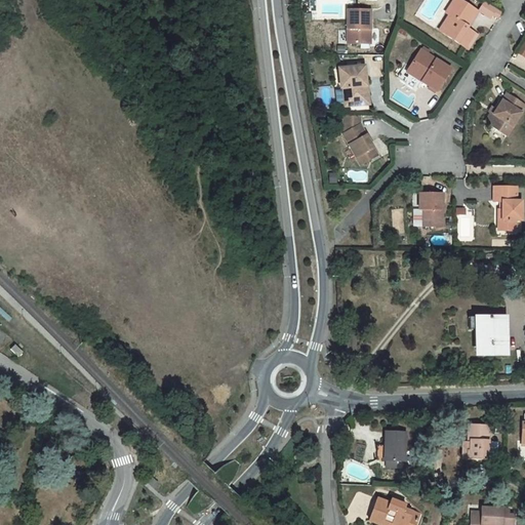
[(478,11),(460,0),(454,0),(446,13),(449,16),(452,17),(442,34),(465,48),(475,33),(468,28),(468,27),(468,26),(469,24),(470,25),(478,11)]
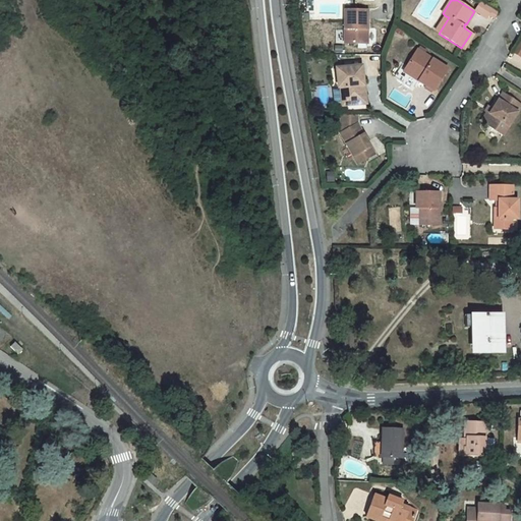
[(497,13),(480,3),(475,10),(486,17),(488,14),(495,18),(497,13)]
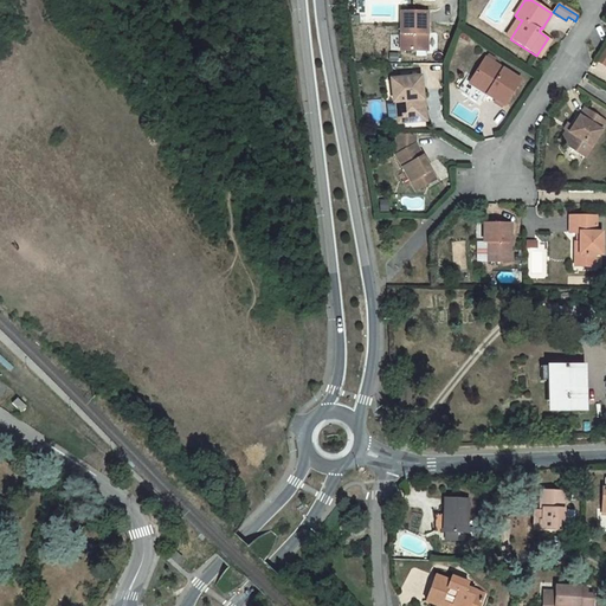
[(427,51),(429,12),(401,12),(401,51),(427,51)]
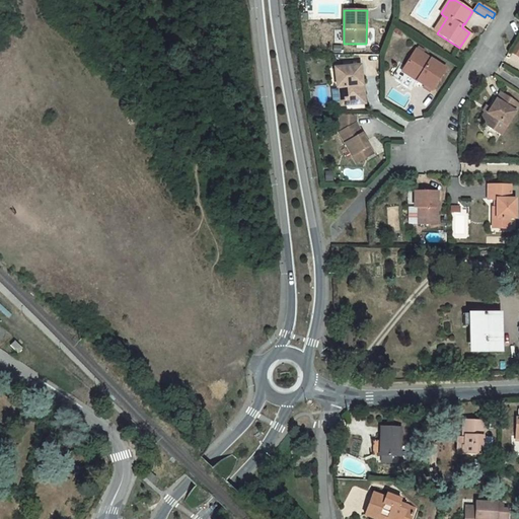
[(447,17),(444,16),(434,31),(437,33),(447,17)]
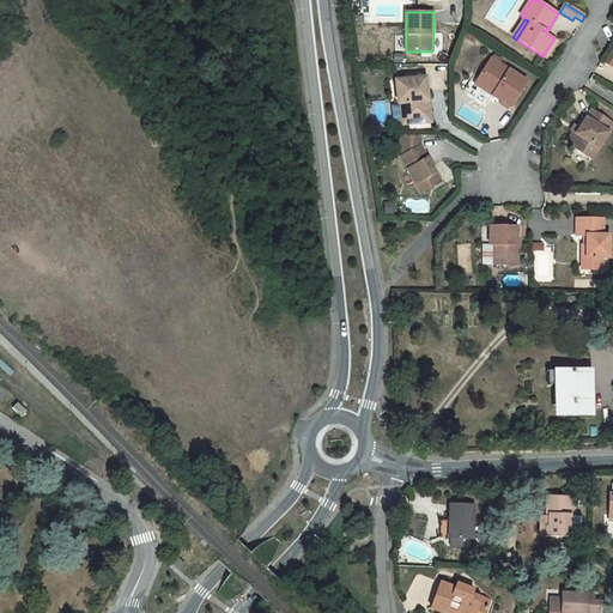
[(558,41),(554,38),(542,56),(546,59),(558,41)]
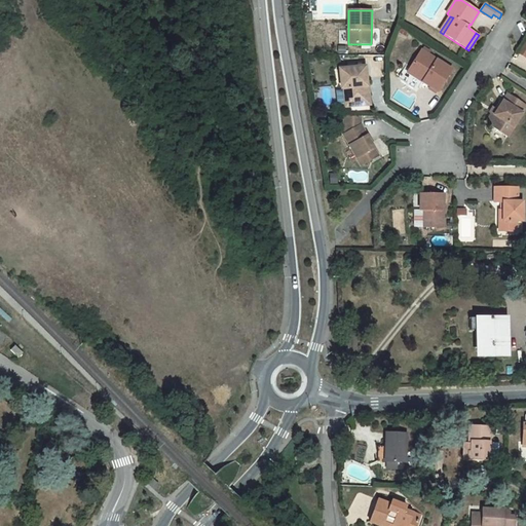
[(452,70),(421,50),(409,69),(424,79),(422,82),(438,91),(452,70)]
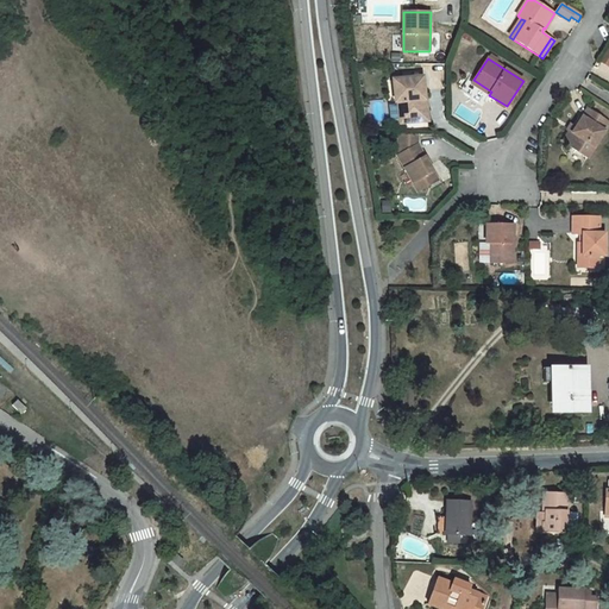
[(424,77),(394,80),(395,102),(397,101),(400,124),(428,121),(427,107),(421,107),(421,100),(426,100),(424,77)]
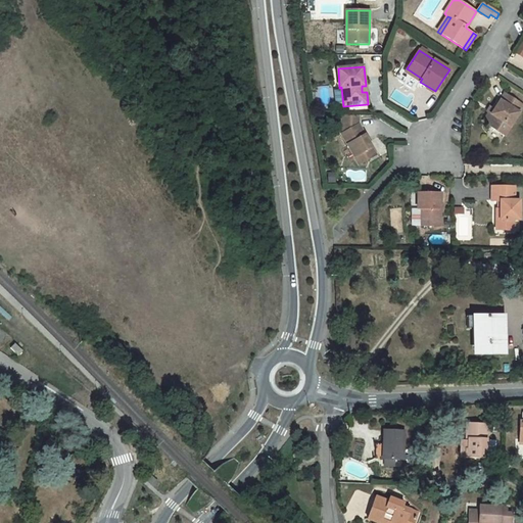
[(422,79),(407,68),(406,72),(420,82),(422,79)]
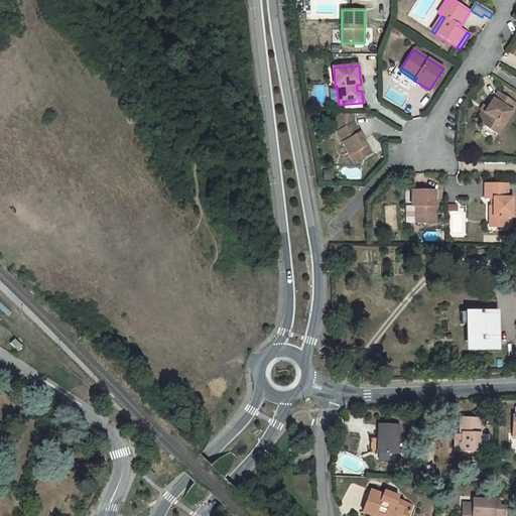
[(514,103),(500,94),(496,101),(494,100),(488,109),(480,122),(498,134),(512,111),(510,110),(514,103)]
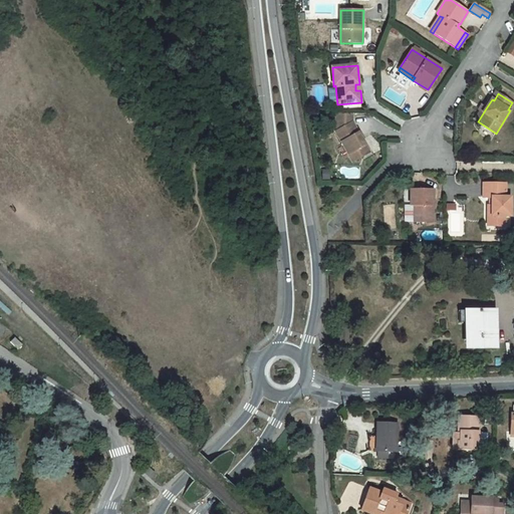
[(486,108),(482,105),(479,110),(480,111),(475,120),(478,121),(486,108)]
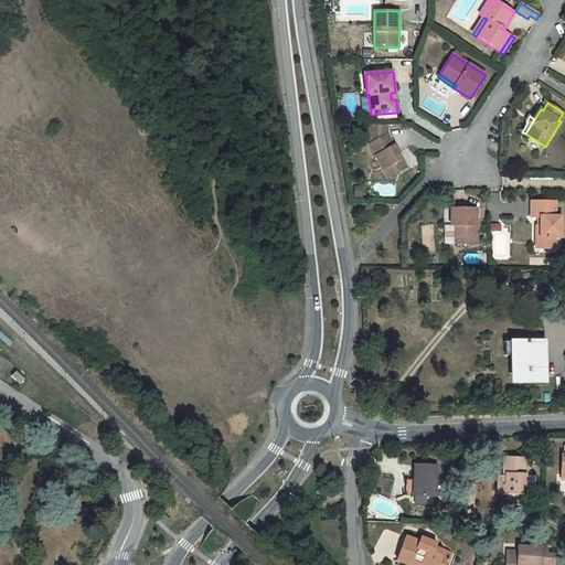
[(387,125),(370,125),(370,145),(369,146),(387,179),(400,171),(395,163),(402,159),(387,135),(387,125)]
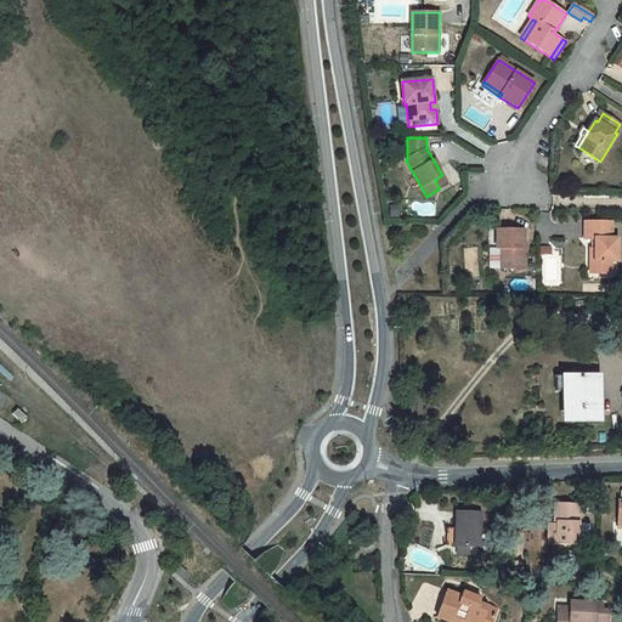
[(442,175),(435,180),(440,188),(447,185),(442,175)]
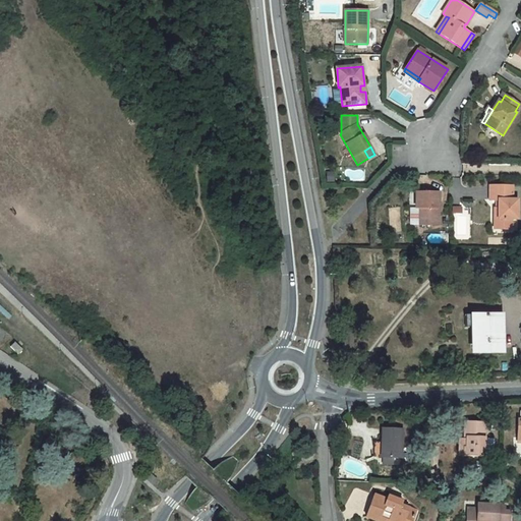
[(513,186),(489,186),(489,200),(499,200),(499,209),(495,209),(495,218),(501,219),(501,229),(512,229),(512,219),(518,219),(518,200),(513,200),(513,186)]
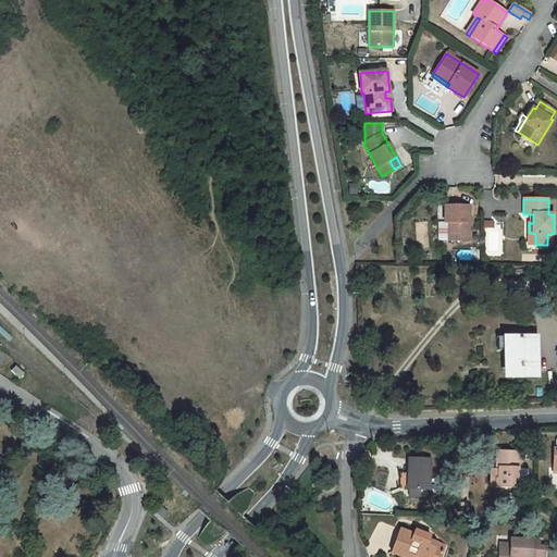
[(470,206),(445,206),(445,222),(449,223),(449,240),(470,242),(470,206)]
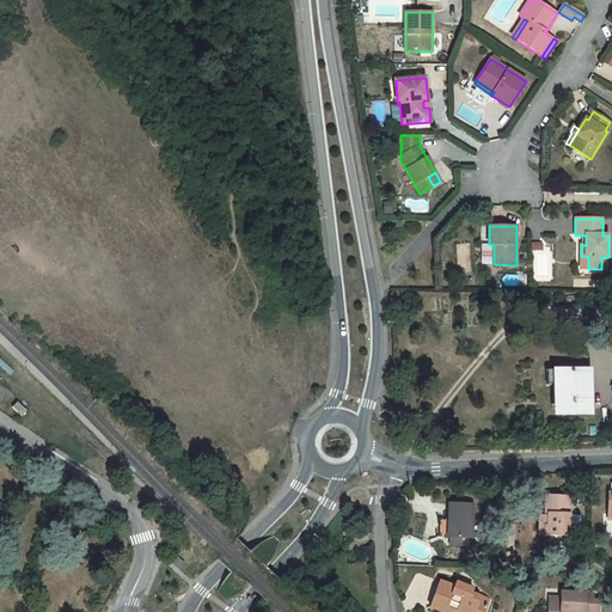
[(589,369),(557,371),(557,385),(557,416),(591,415),(589,369)]
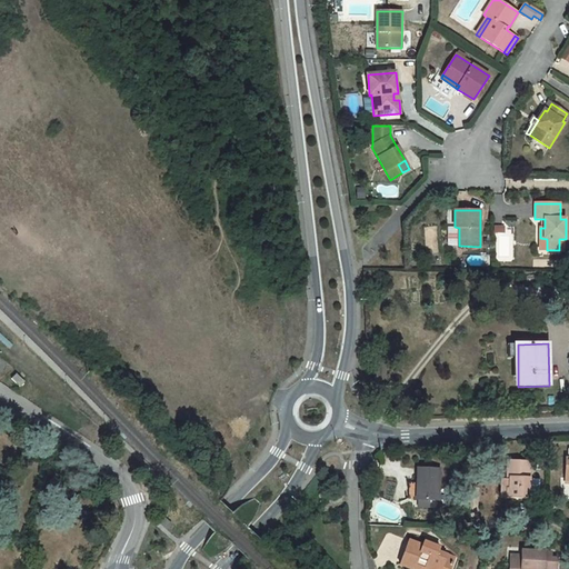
[(518,345),(507,345),(507,358),(518,358),(518,345)]
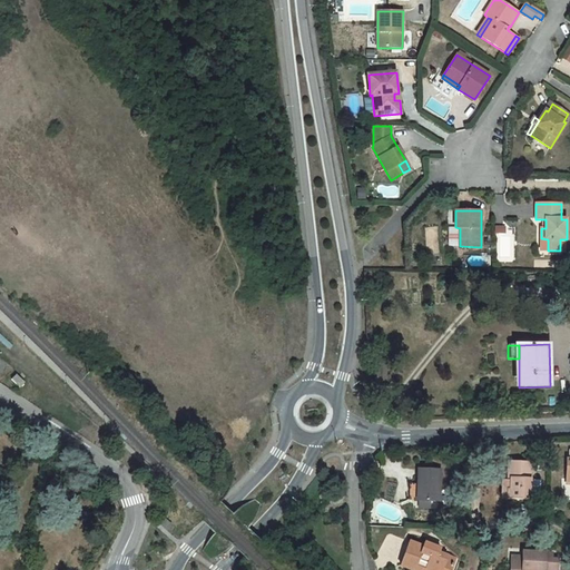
[(385,362),(375,362),(376,381),(386,381),(385,362)]
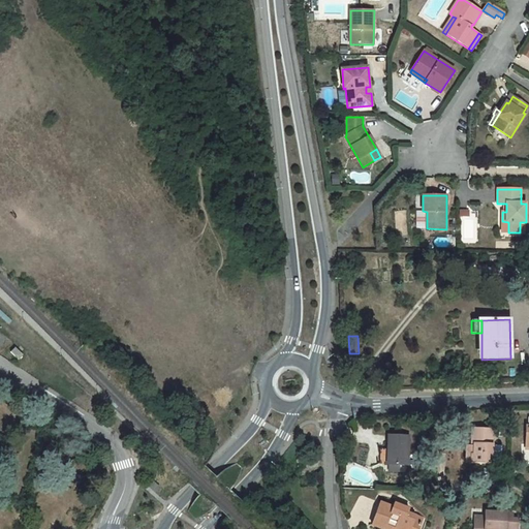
[(14,347),(10,352),(19,360),(23,355),(14,347)]
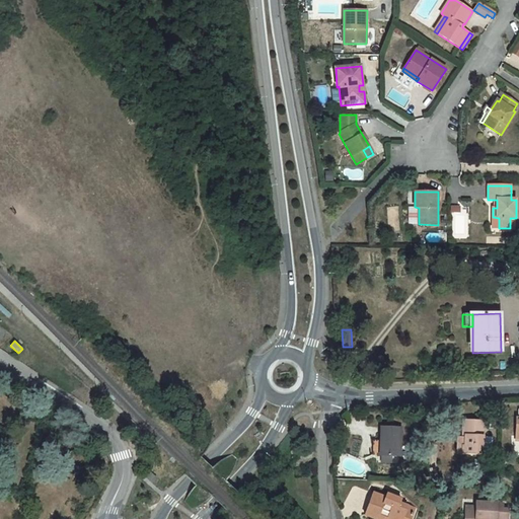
[(483,421),(462,420),(462,438),(461,455),(482,455),(491,455),(492,437),(483,437),(483,421)]
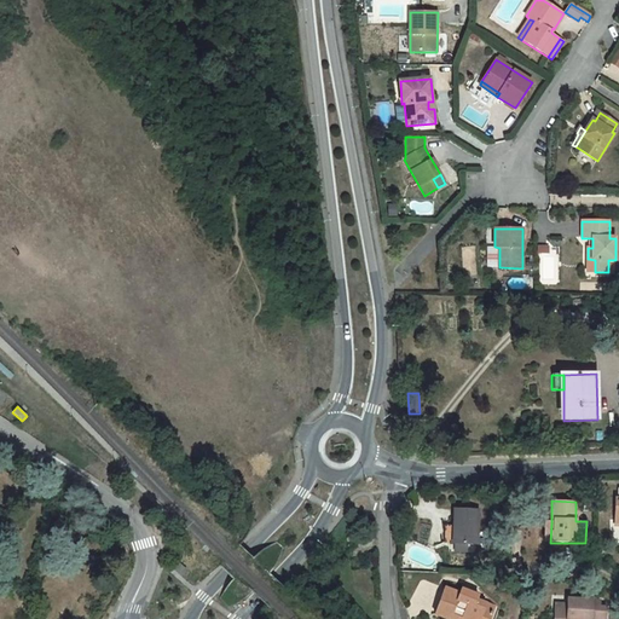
[(460,509),(455,509),(453,526),(444,525),(444,543),(455,544),(453,551),(468,553),(469,544),(476,545),(478,510),(466,510),(460,509)]
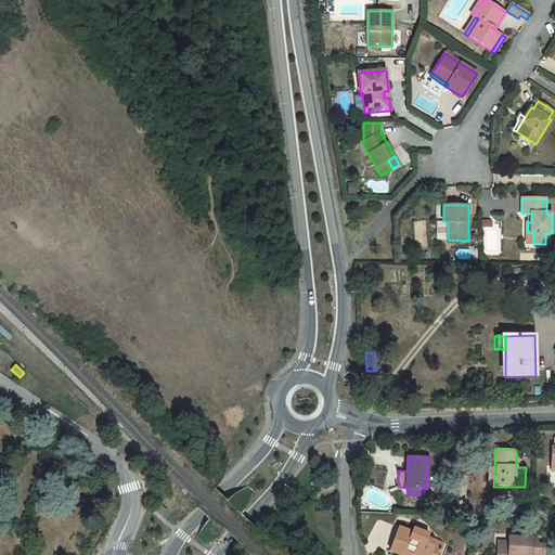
[(164,517),(168,511),(159,504),(155,510),(164,517)]
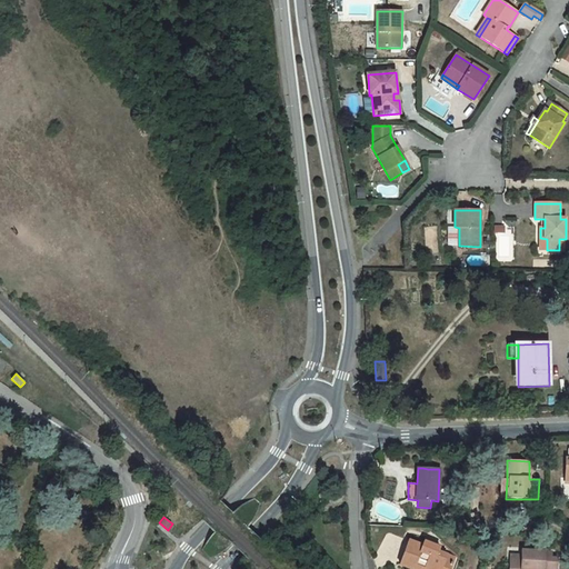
[(409,540),(400,565),(411,568),(413,568),(416,565),(418,559),(427,562),(425,568),(428,568),(441,568),(442,567),(448,568),(450,568),(455,557),(438,551),(439,547),(429,543),(428,547),(422,546),(409,540)]
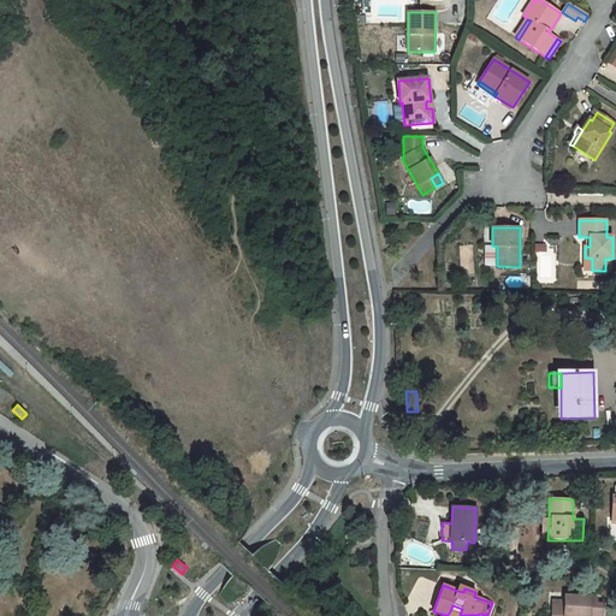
[(564,605),(552,604),(551,615),(602,615),(603,604),(596,604),(588,604),(588,598),(564,597),(564,602),(564,605)]
